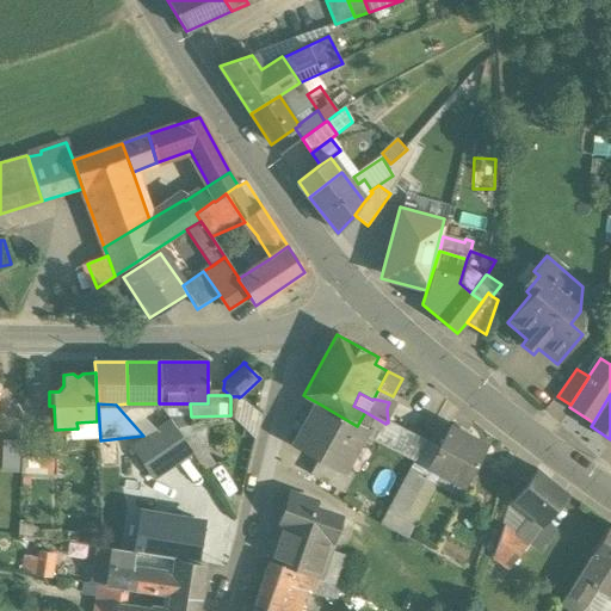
[(357,426),(319,403),(295,445),(319,458),(338,469),(339,468),(360,429),(357,426)]
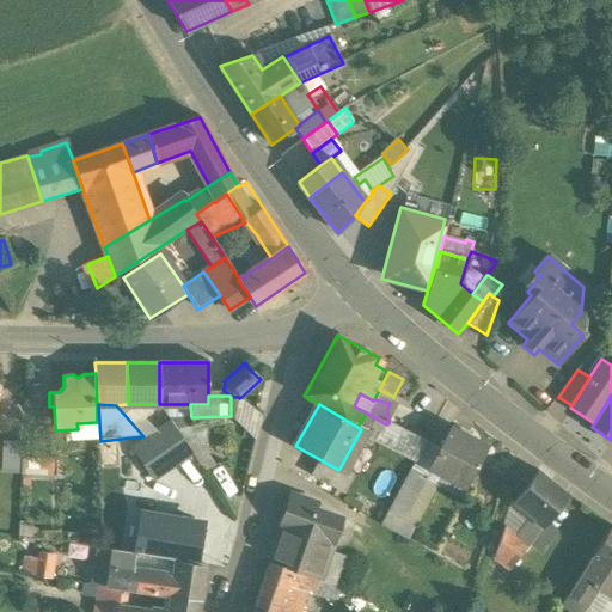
[(386,424),(366,412),(357,427),(361,429),(367,432),(365,436),(377,442),(386,424)]
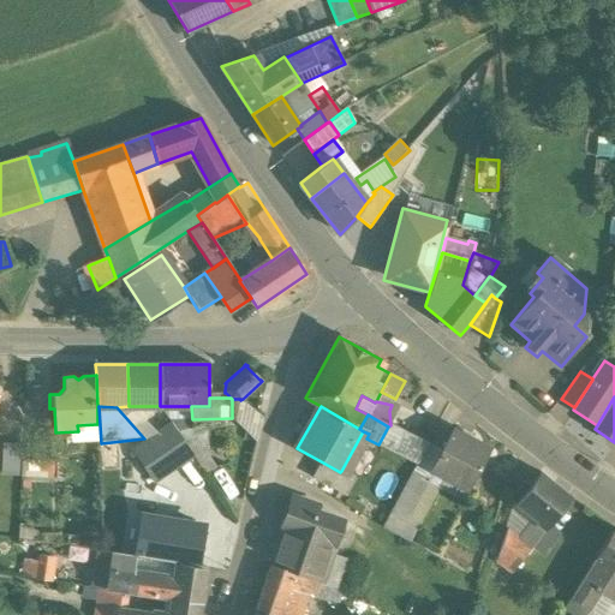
[(210,471),(177,418),(171,422),(172,424),(192,457),(204,475),(210,471)]
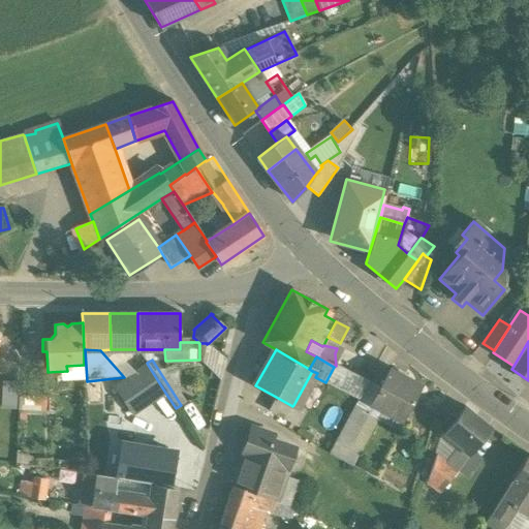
[(149,368),(148,365),(127,379),(145,406),(154,401),(165,393),(149,368)]
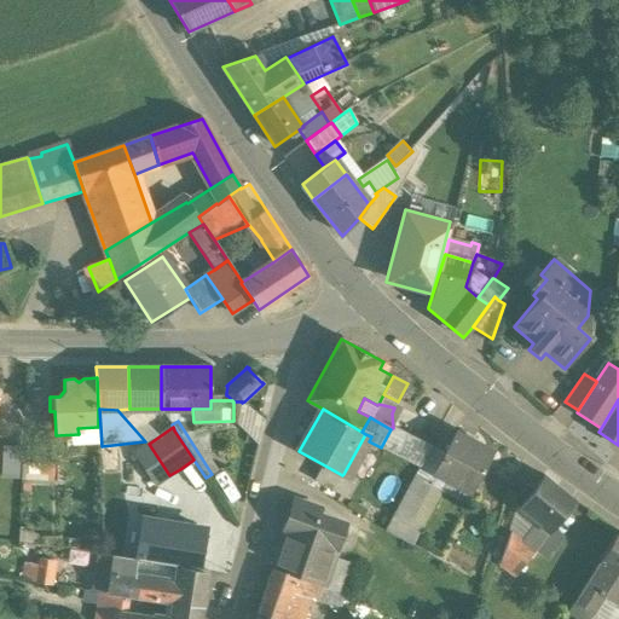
[(391,429),(381,447),(393,453),(403,433),(393,428),(392,427),(391,429)]
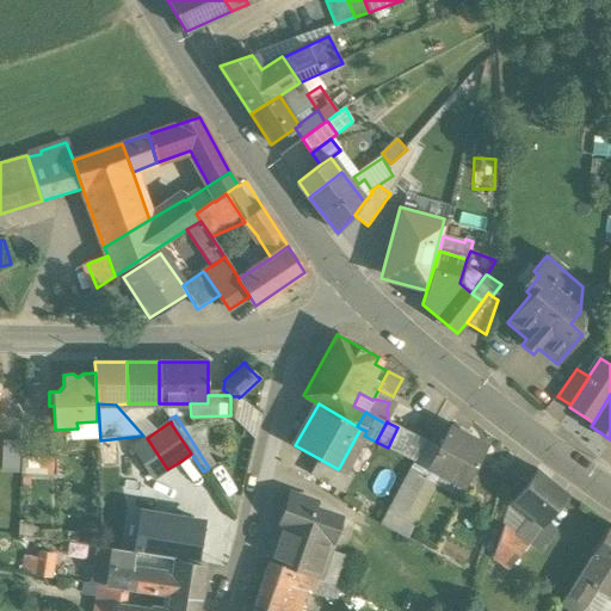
[(411,434),(397,427),(388,448),(401,455),(411,434)]
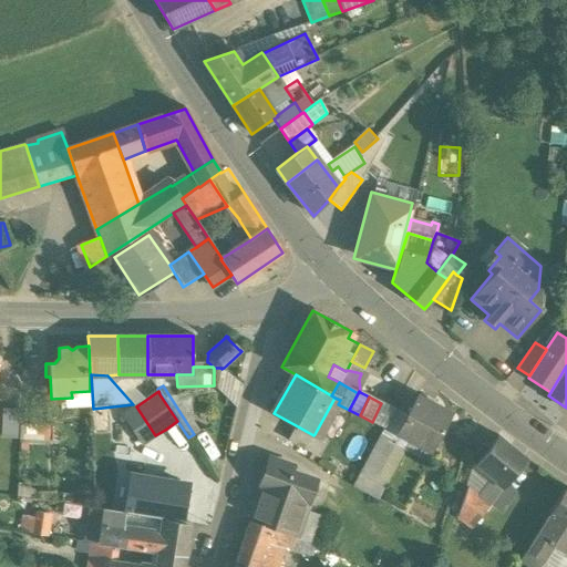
[(451,414),(431,404),(430,406),(416,399),(397,435),(430,453),(451,414)]
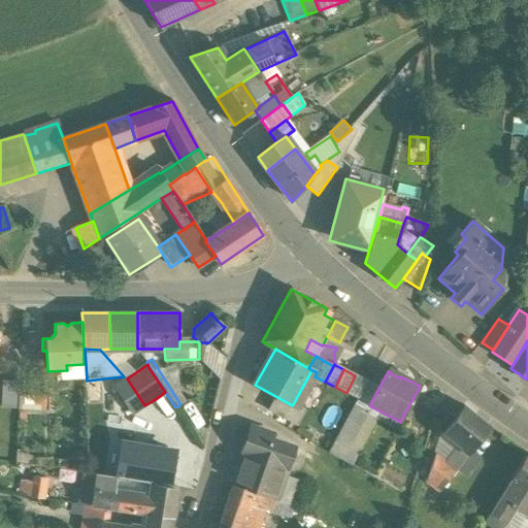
[(366,382),(355,375),(347,393),(345,394),(357,399),(366,382)]
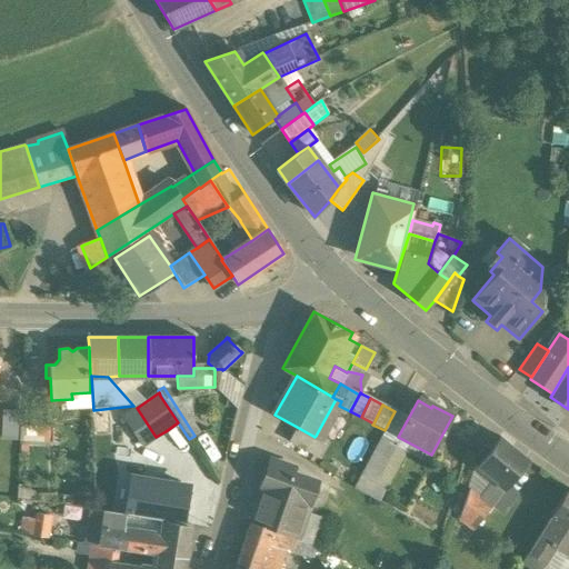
[(146,443),(156,437),(137,408),(126,415),(146,443)]
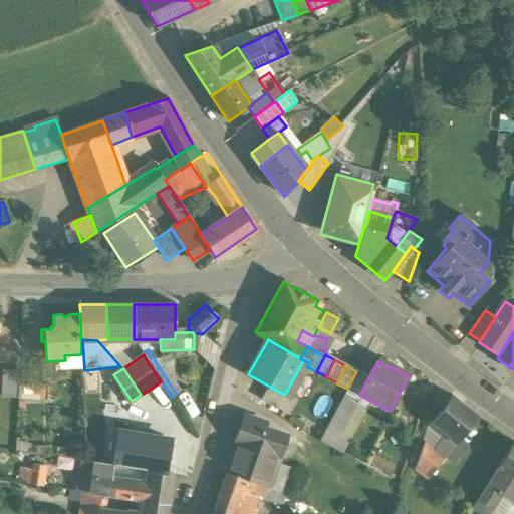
[(47,386),(34,384),(34,371),(18,370),(17,399),(46,401),(47,386)]
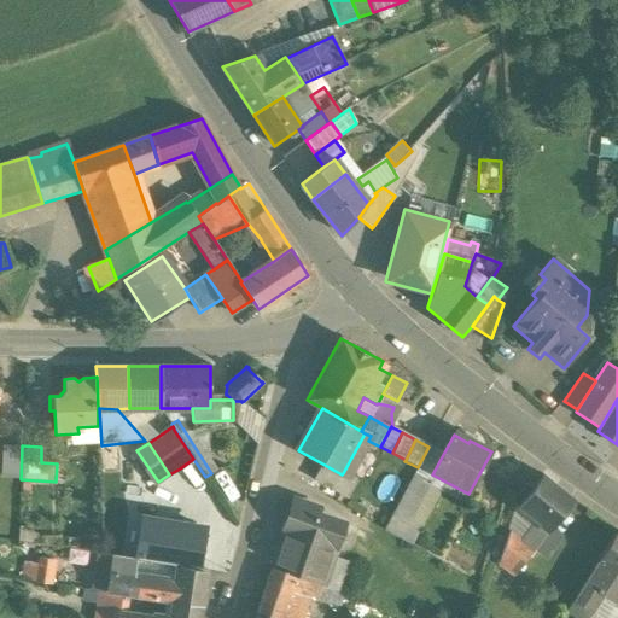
[(342,474),(322,464),(313,481),(344,499),(355,479),(343,473),(342,474)]
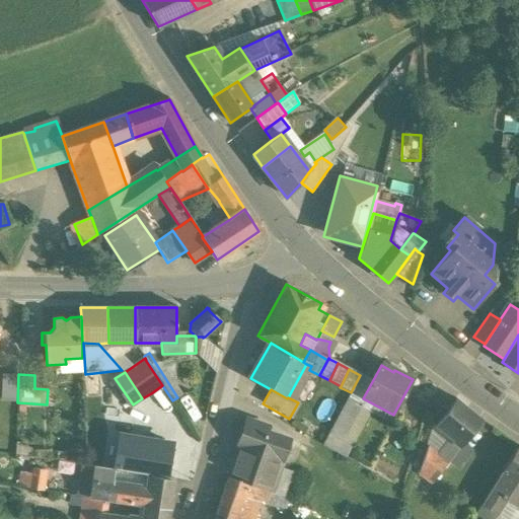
[(348,397),(328,433),(343,441),(362,404),(348,397)]
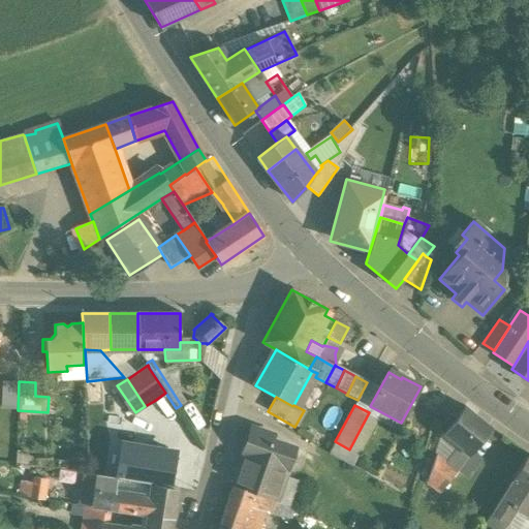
[(491,428),(464,407),(456,417),(452,413),(444,424),(448,427),(442,434),(459,446),(444,463),(456,472),(491,428)]
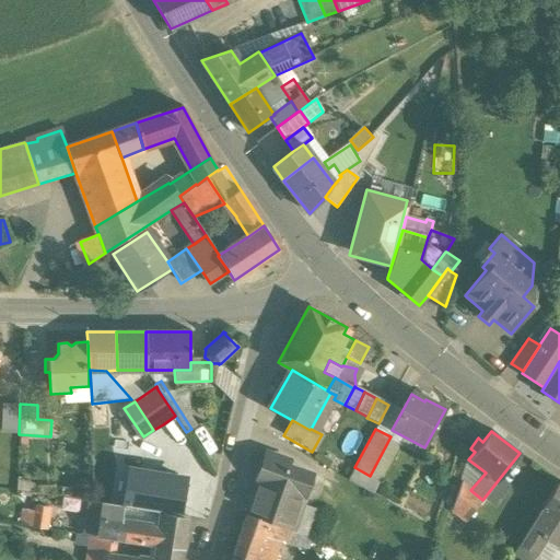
[(288,461),(266,453),(257,480),(258,480),(246,514),(275,524),(273,525),(283,528),(283,527),(291,531),(303,494),(298,492),(304,473),(286,466),(288,461)]
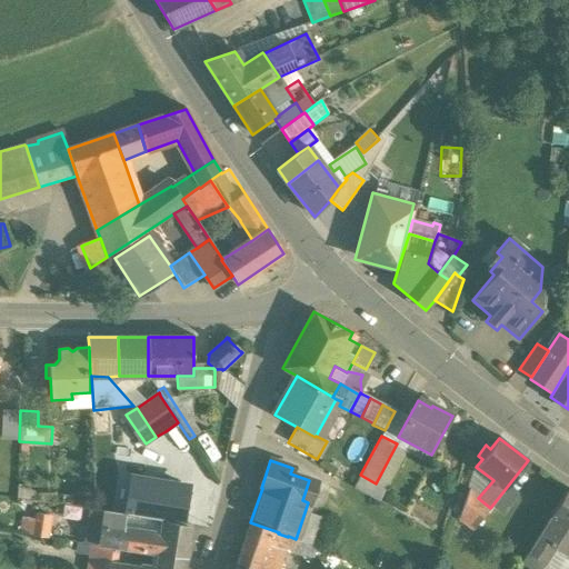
[(182,525),(189,488),(132,478),(125,516),(163,521),(182,525)]
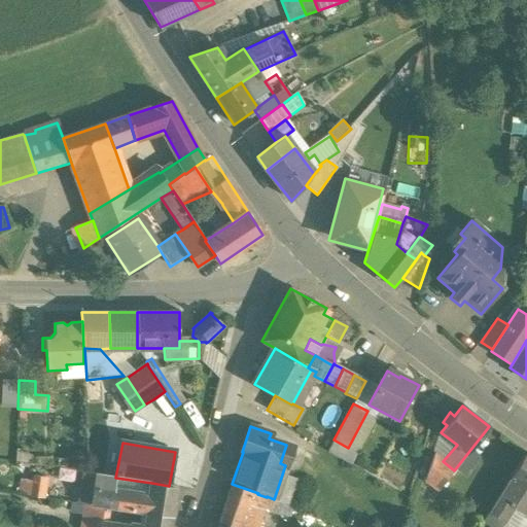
[(526,453),(508,481),(526,493),(526,453)]
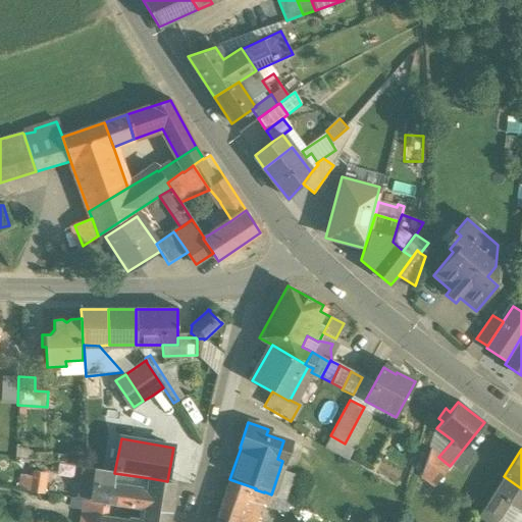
[(438,457),(429,450),(421,474),(435,485),(450,466),(438,457)]
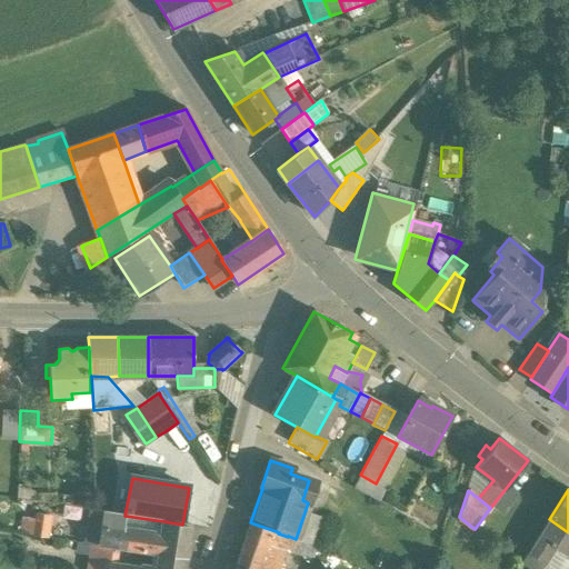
[(125,516),(92,510),(88,536),(66,530),(63,540),(93,545),(100,546),(117,548),(123,528),(125,516)]
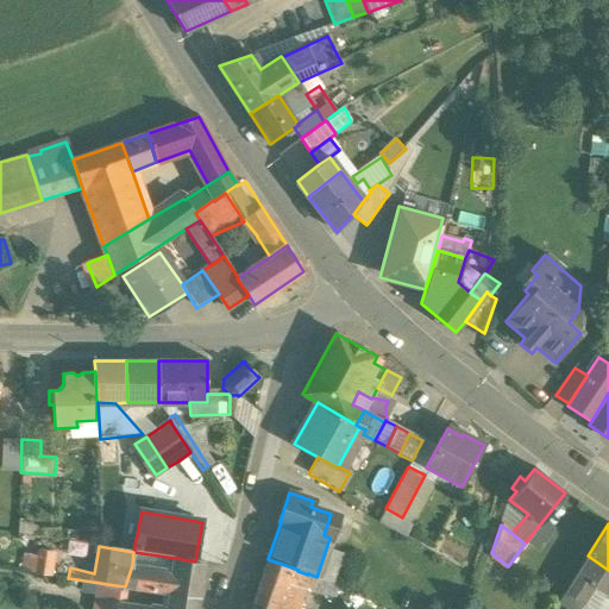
[(175,558),(133,552),(132,565),(173,572),(175,558)]
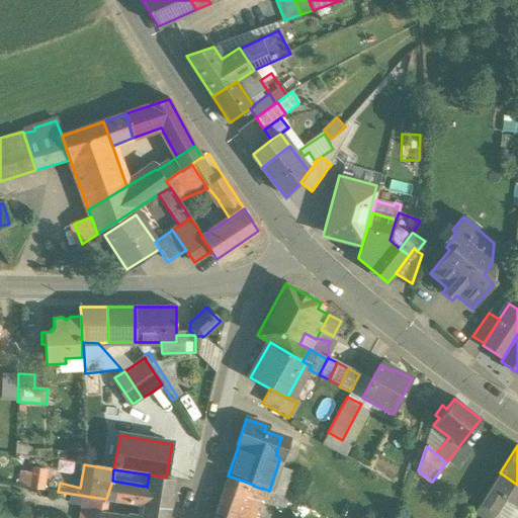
[(46,490),(48,471),(34,470),(34,476),(21,473),(19,487),(46,490)]
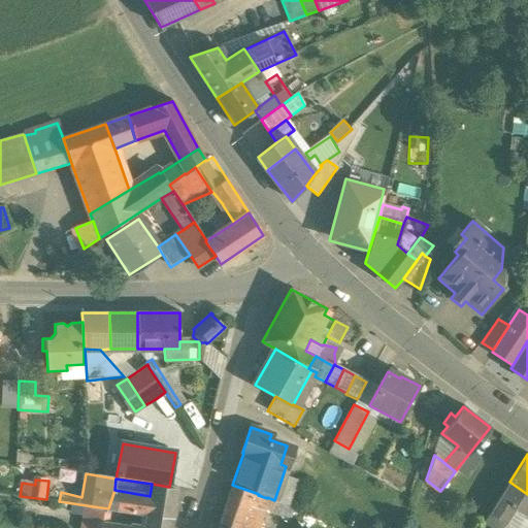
[(527,494),(509,482),(498,499),(509,505),(527,516),(527,514),(527,494)]
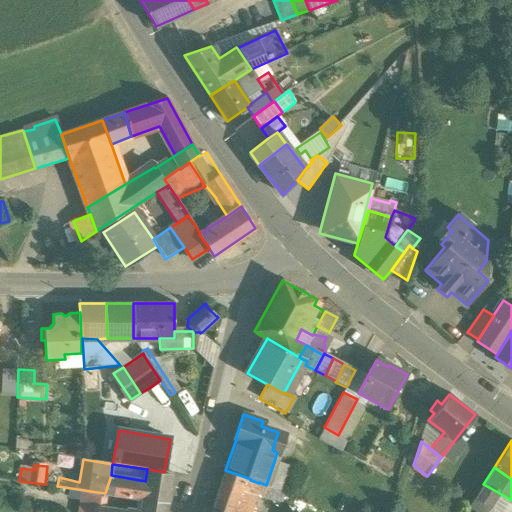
[(172,473),(147,469),(145,481),(111,475),(105,493),(142,499),(143,498),(167,503),(172,473)]
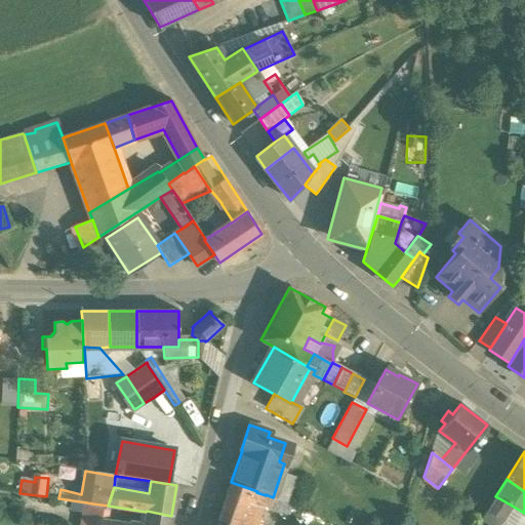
[(257,491),(231,482),(217,523),(224,524),(255,524),(266,495),(256,492),(257,491)]
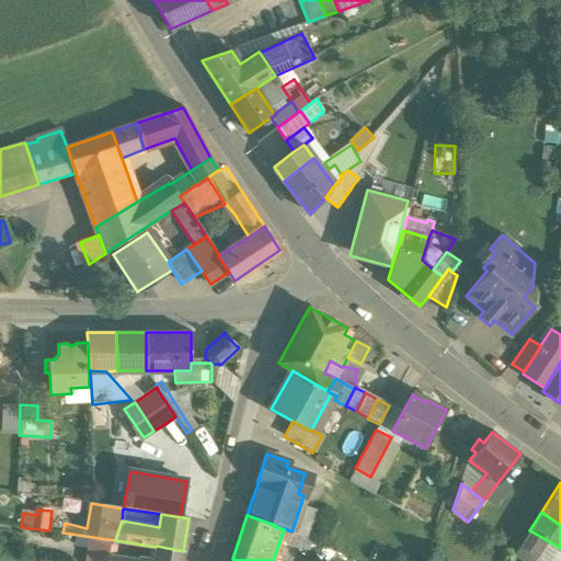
[(529,530),(519,547),(530,553),(541,537),(529,530)]
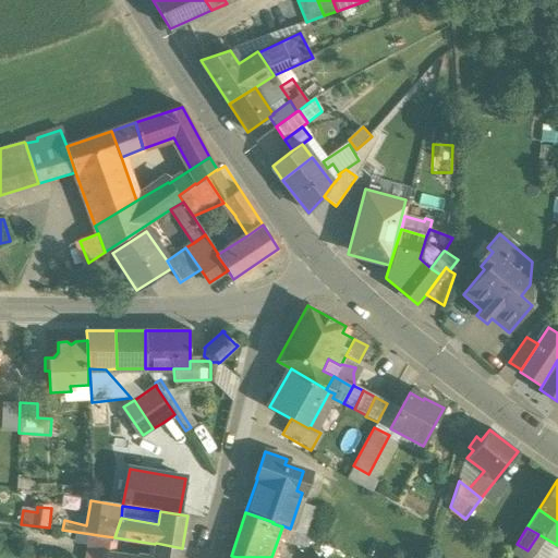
[(114,537),(98,535),(92,534),(91,545),(97,546),(94,557),(107,557),(108,554),(112,555),(114,537)]
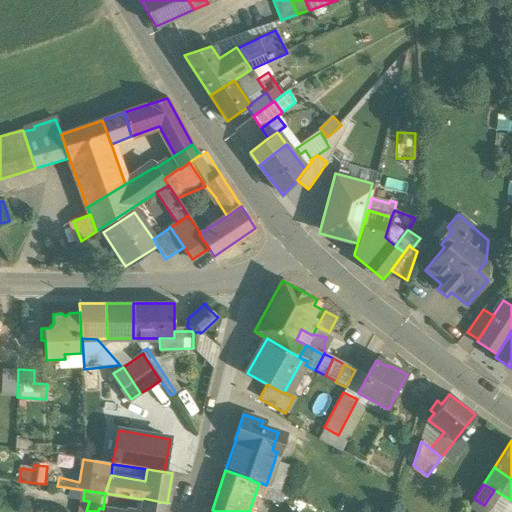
[(165,511),(167,503),(143,498),(142,499),(140,511),(127,509),(126,511),(123,511),(103,509),(99,508),(98,511),(165,511)]
